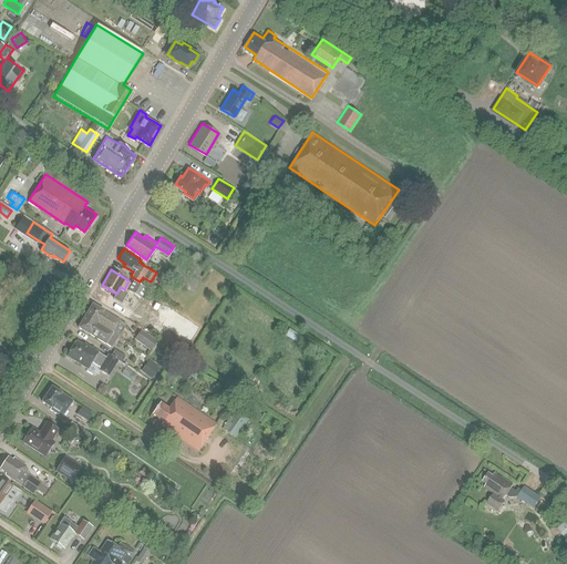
[(145,287),(133,278),(126,288),(140,297),(145,287)]
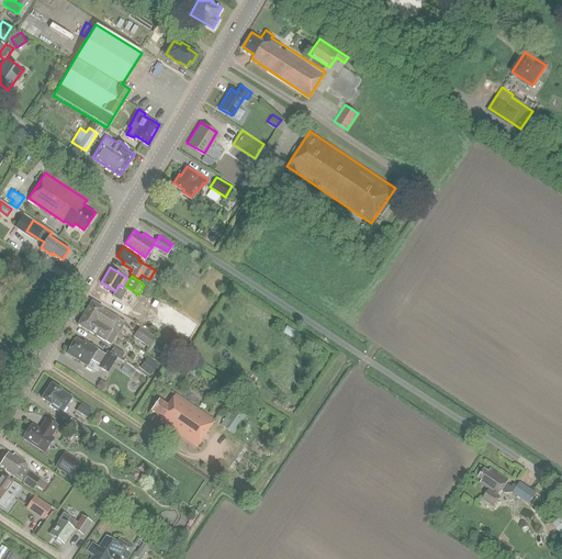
[(116,331),(117,331),(123,320),(101,306),(102,305),(91,299),(83,311),(110,327),(111,327),(116,331)]
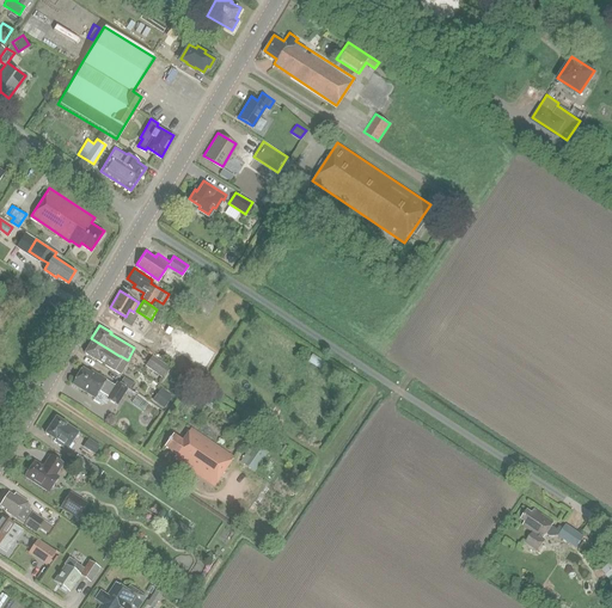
[(120,356),(91,338),(84,351),(96,358),(96,357),(120,372),(127,360),(121,356),(120,356)]
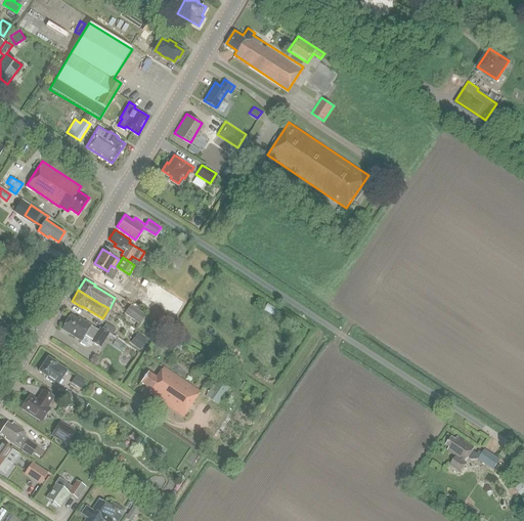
[(268,302),(263,308),(276,316),(280,309),(268,302)]
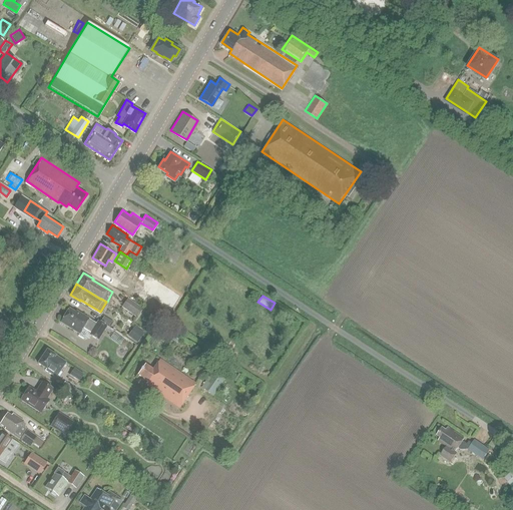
[(126,297),(120,306),(134,315),(140,306),(126,297)]
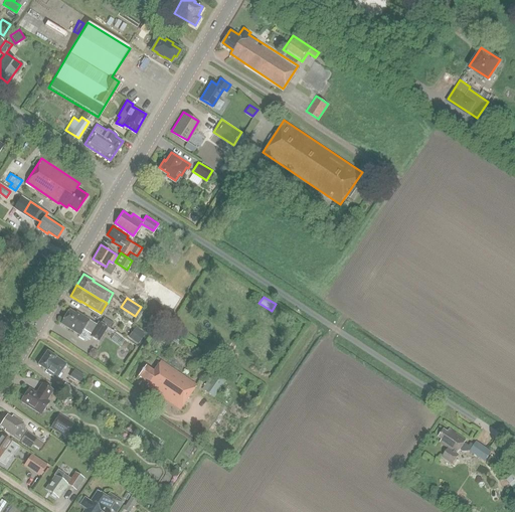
[(90,334),(99,340),(107,326),(98,320),(96,323),(81,314),(79,316),(68,309),(60,322),(79,333),(82,328),(91,332),(90,334)]
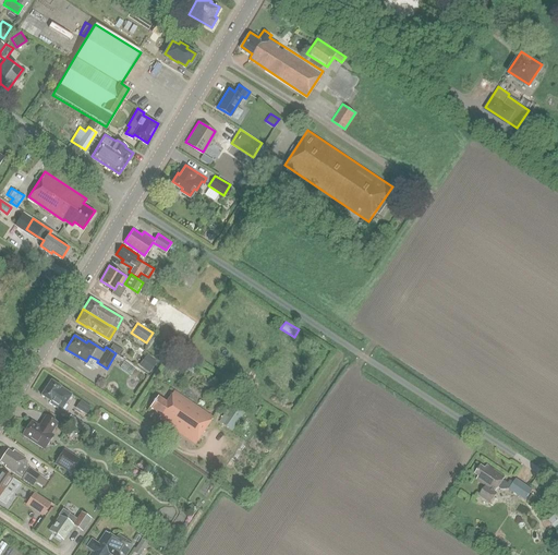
[(137,363),(148,371),(156,361),(145,353),(137,363)]
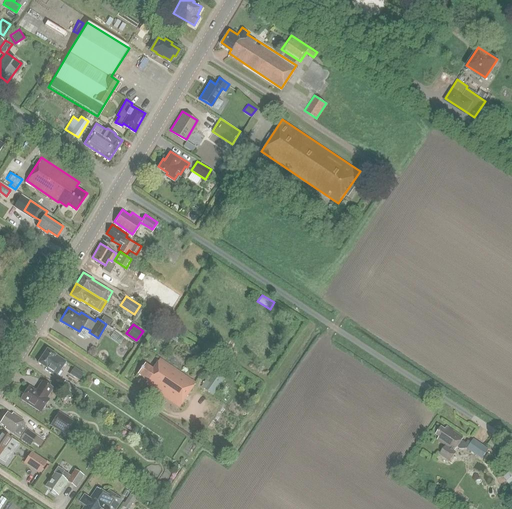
[(65,359),(46,347),(37,361),(45,366),(44,368),(55,375),(65,359)]
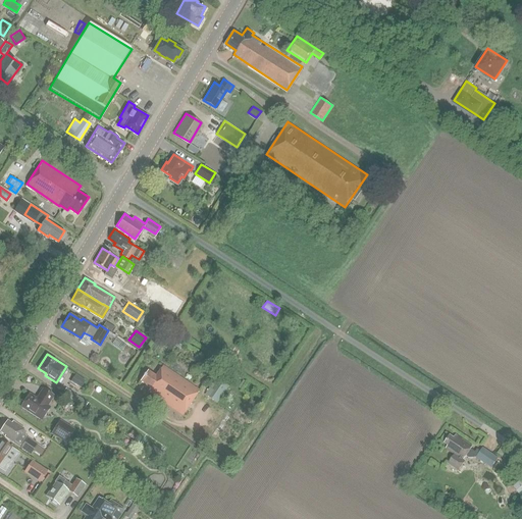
[(199,388),(163,363),(155,373),(150,370),(143,380),(149,384),(147,387),(157,395),(156,396),(181,413),(199,388)]
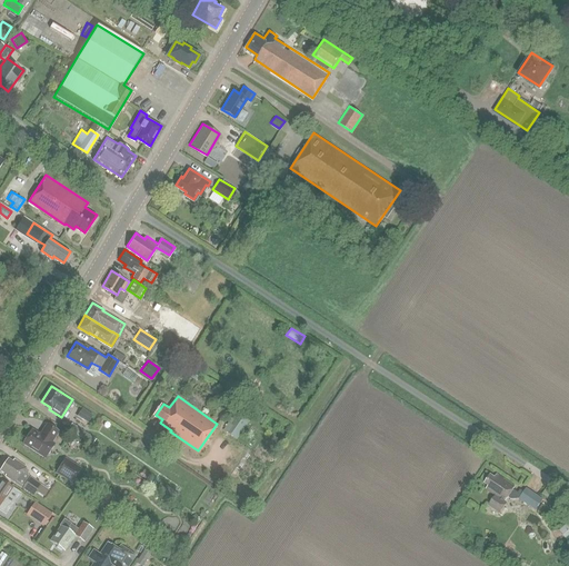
[(77,414),(88,420),(92,414),(81,406),(77,414)]
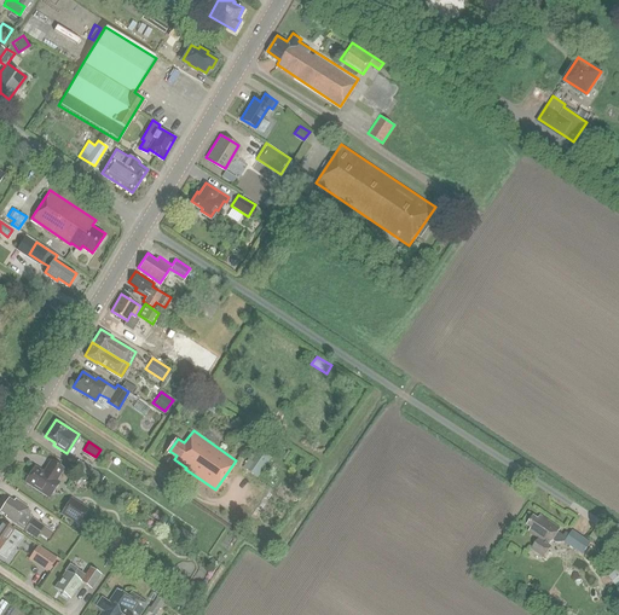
[(242,464),(255,474),(268,454),(250,441),(242,453),(247,457),(242,464)]
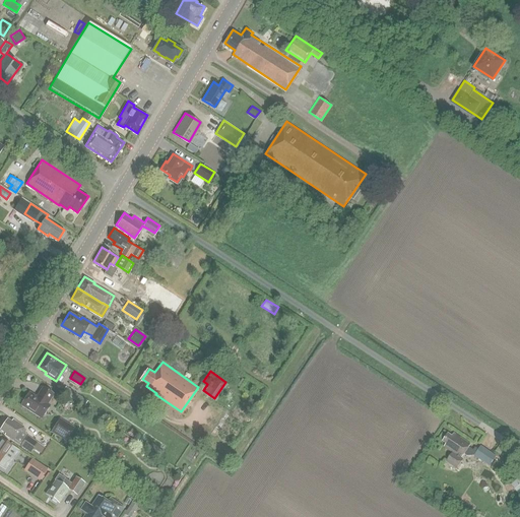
[(64,385),(60,390),(83,405),(86,399),(64,385)]
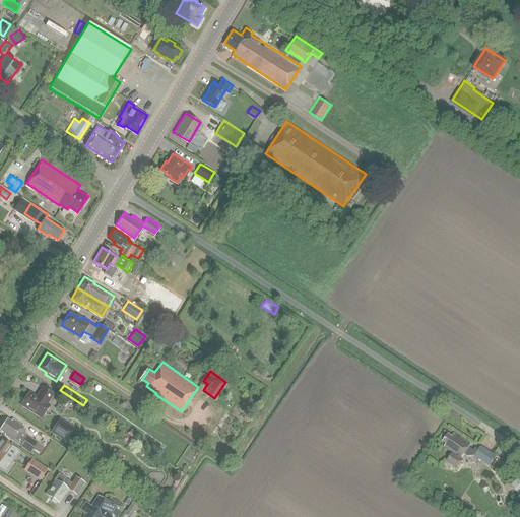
[(50,404),(47,402),(53,393),(43,386),(37,396),(29,391),(21,404),(42,417),(50,404)]
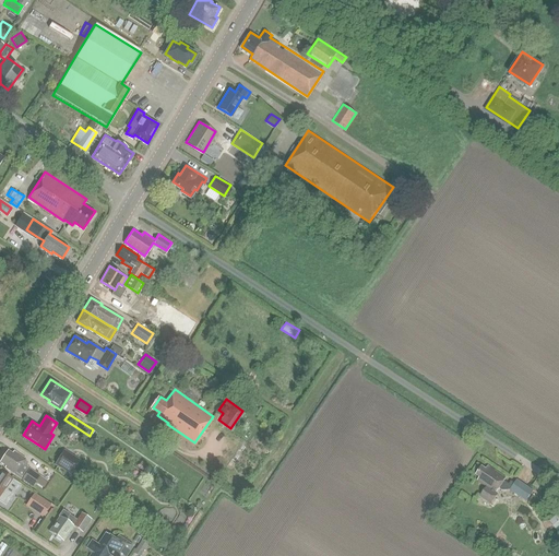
[(26,465),(22,462),(25,457),(14,449),(12,451),(8,448),(0,460),(6,464),(4,465),(15,473),(16,471),(21,474),(26,465)]
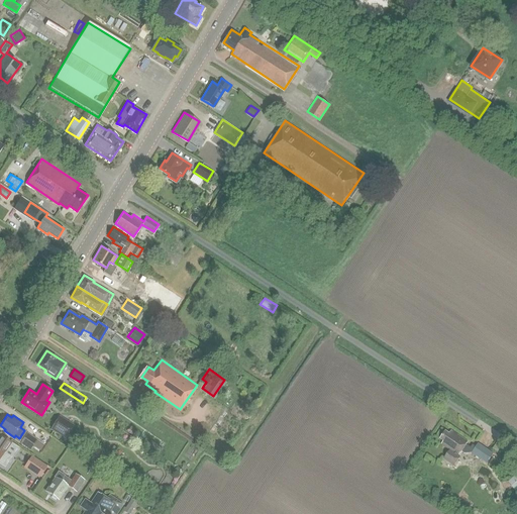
[(59,414),(49,427),(65,437),(73,423),(59,414)]
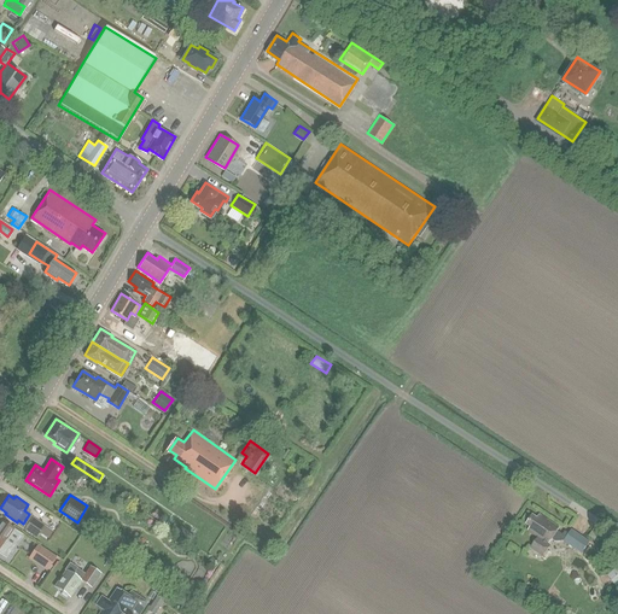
[(563,532),(557,528),(559,525),(540,512),(537,515),(532,513),(528,521),(530,524),(528,527),(538,534),(529,547),(541,555),(551,542),(548,541),(551,536),(554,538),(563,538),(581,550),(588,541),(570,527),(567,531),(565,528),(563,532)]
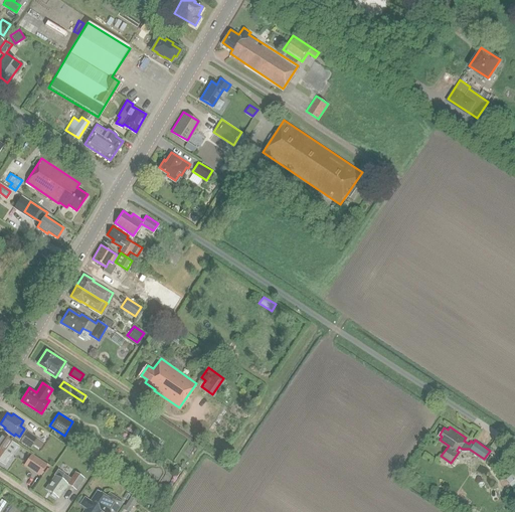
[(26,430),(19,440),(29,447),(36,437),(26,430)]
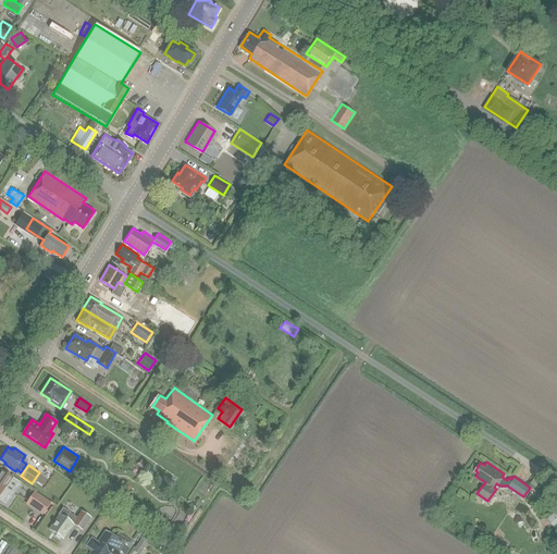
[(0,468),(0,499),(5,503),(13,492),(4,487),(12,476),(0,468)]
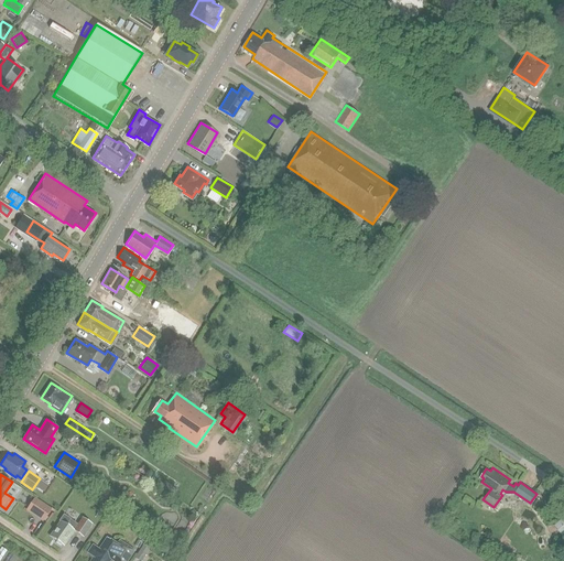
[(80,475),(76,481),(90,491),(95,485),(80,475)]
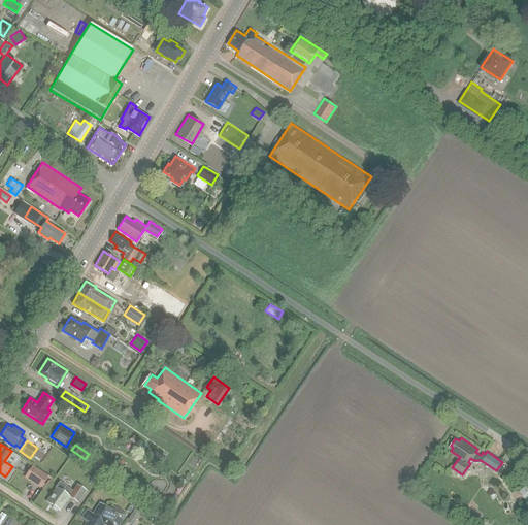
[(153,448),(149,453),(162,462),(165,456),(153,448)]
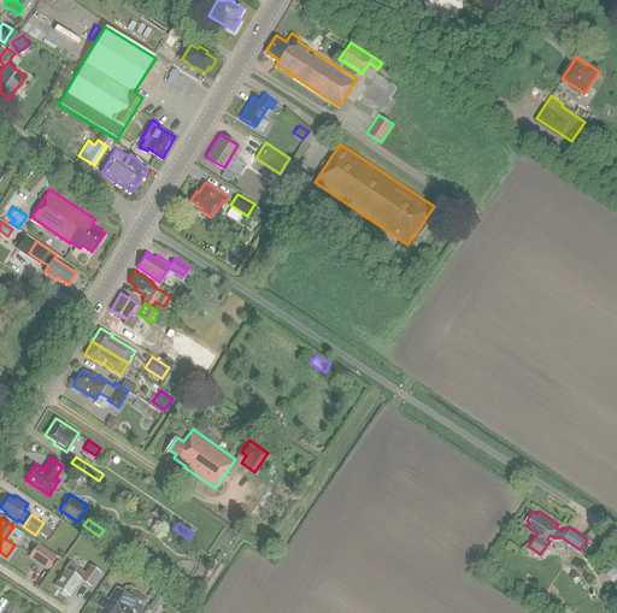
[(593,525),(588,532),(598,540),(603,532),(593,525)]
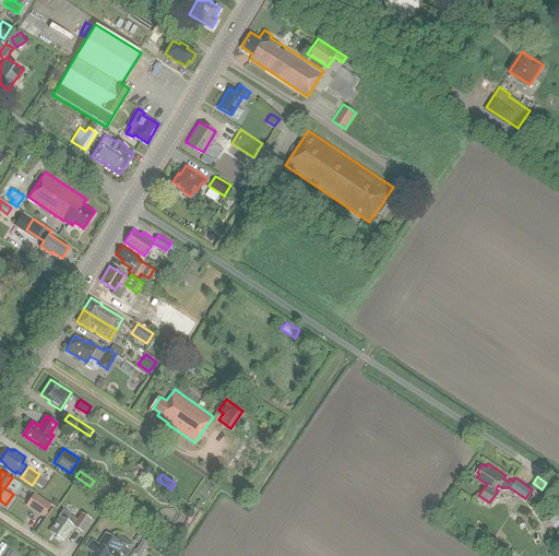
[(51,503),(34,491),(25,504),(43,516),(51,503)]
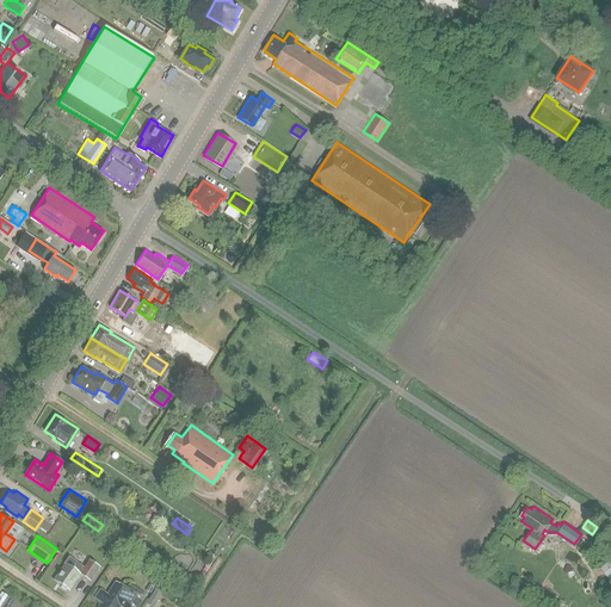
[(80,571),(90,578),(99,564),(90,557),(84,564),(68,555),(63,562),(66,563),(54,578),(68,588),(74,578),(75,580),(80,571)]
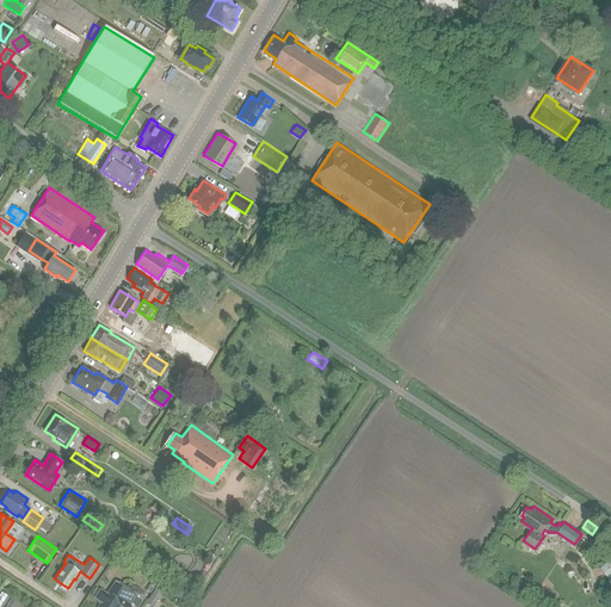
[(610,574),(610,559),(609,558),(599,567),(608,577),(610,574)]
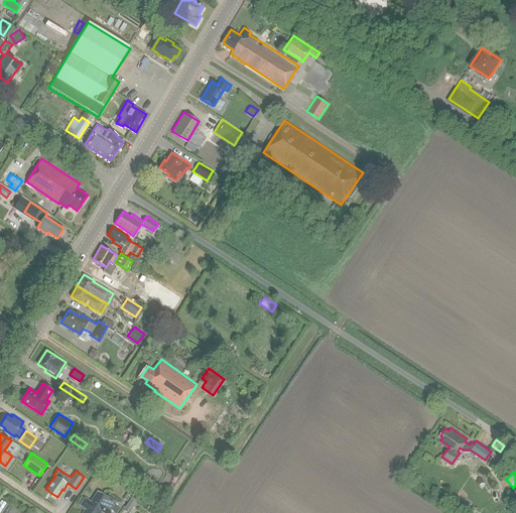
[(146,476),(142,481),(152,488),(156,483),(146,476)]
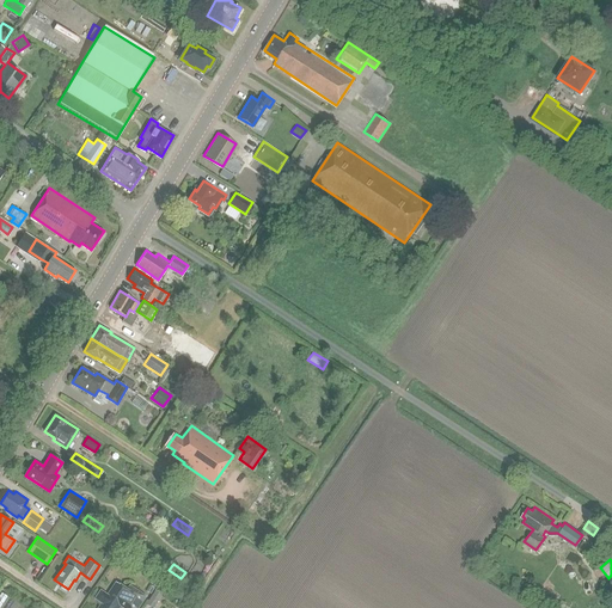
[(522,579),(519,587),(540,599),(544,591),(522,579)]
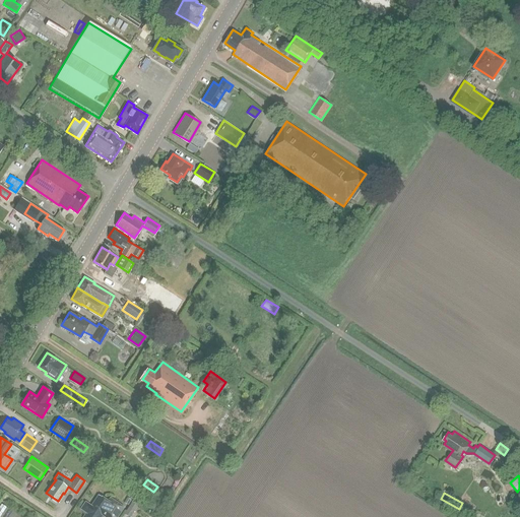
[(110,502),(99,494),(90,505),(85,501),(80,508),(86,511),(83,516),(84,516),(99,516),(102,514),(106,516),(116,516),(124,507),(113,499),(110,502)]
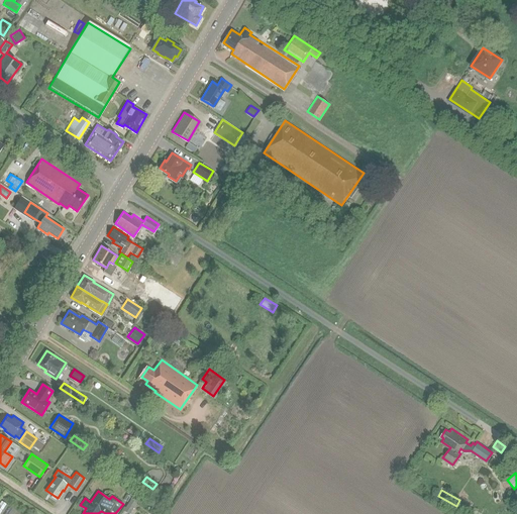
[(160,504),(165,496),(160,493),(158,497),(156,496),(152,500),(160,504)]
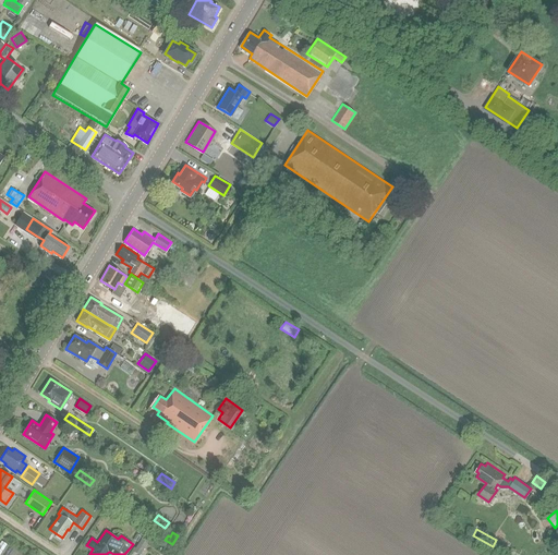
[(148,539),(142,534),(132,550),(138,553),(148,539)]
